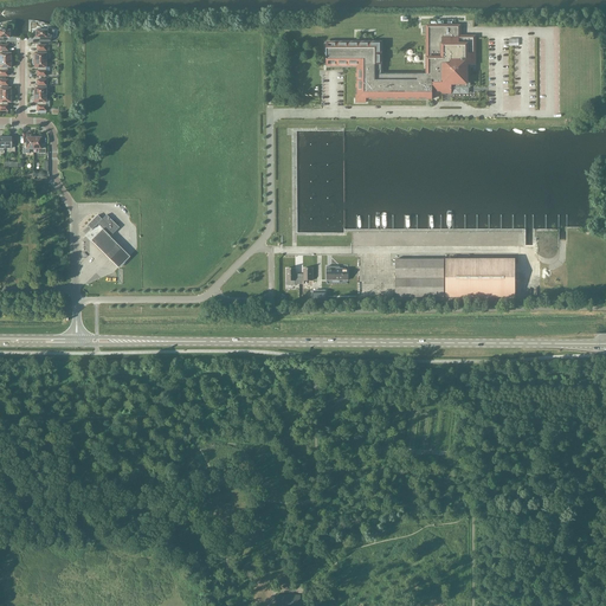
[(429,97),(429,100),(432,100),(432,91),(444,91),(444,86),(451,86),(451,84),(465,84),(465,65),(474,65),(474,68),(476,68),(476,64),(474,64),(474,38),(458,38),(458,27),(423,27),(423,33),(427,33),(427,75),(380,75),(380,43),(326,43),(326,66),(354,65),(358,65),(358,102),(355,102),(355,103),(366,103),(366,97),(429,97)]
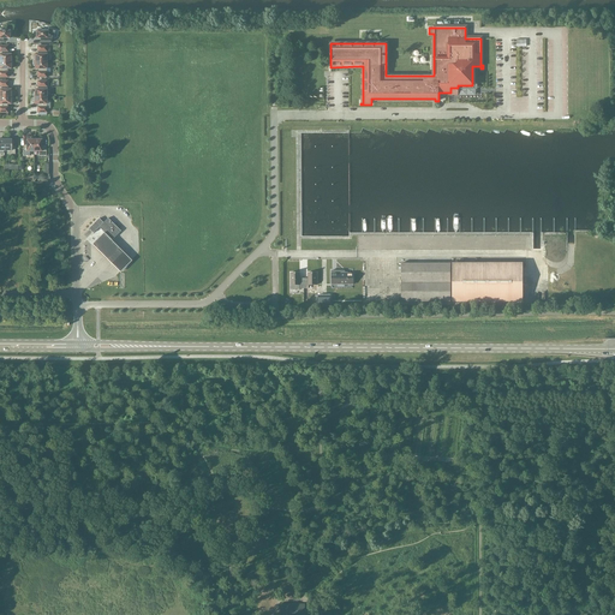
[(48,29),(47,31),(39,31),(39,30),(34,31),(35,35),(35,39),(41,39),(41,40),(40,40),(40,42),(52,42),(53,39),(55,31),(48,29)]
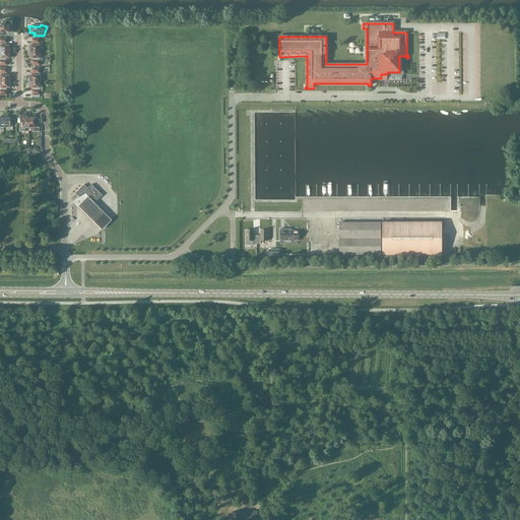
[(5,25),(5,26),(0,25),(0,36),(0,33),(8,33),(8,29),(9,26),(5,25)]
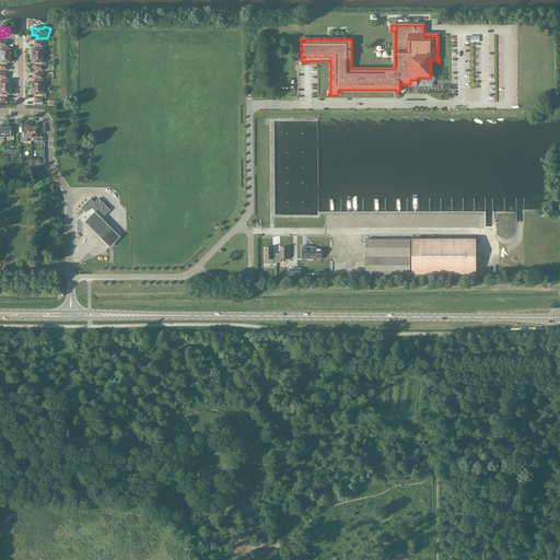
[(0,56),(11,56),(10,53),(10,49),(6,49),(6,47),(7,47),(7,42),(0,42),(0,56)]
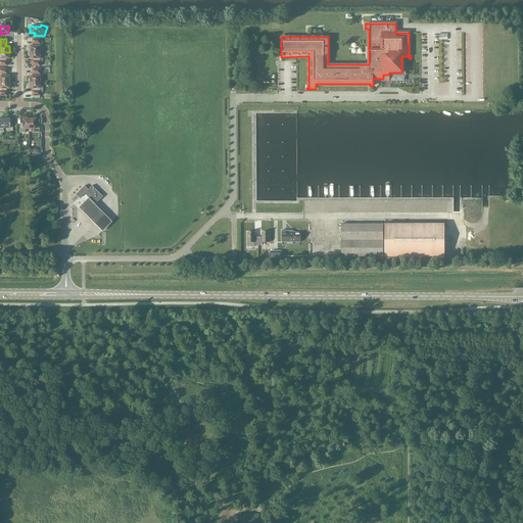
[(28,52),(40,52),(40,39),(32,39),(32,44),(33,44),(33,46),(29,46),(29,49),(28,52)]
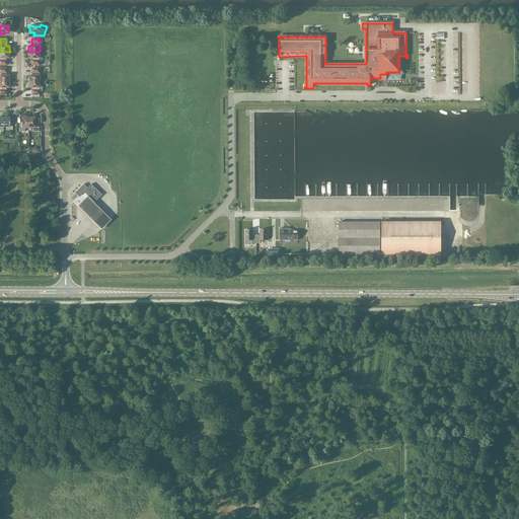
[(9,56),(10,52),(0,52),(0,65),(6,65),(6,61),(5,61),(5,58),(9,58),(9,56)]
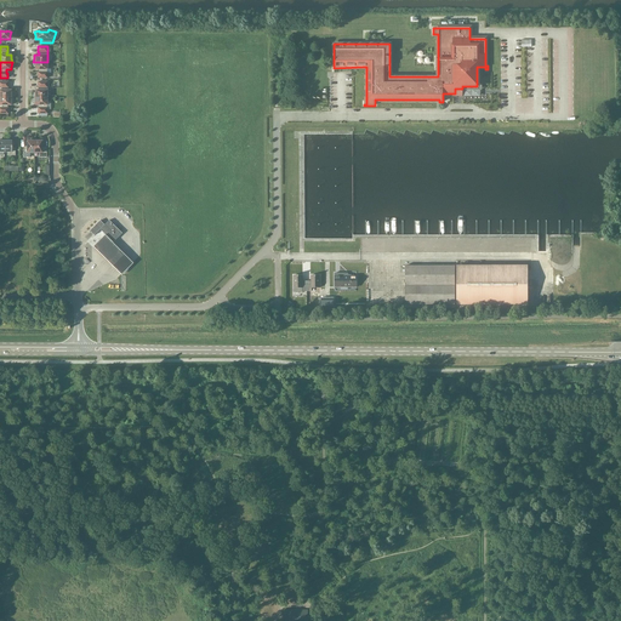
[(33,62),(34,67),(34,69),(39,69),(39,73),(38,73),(38,78),(46,78),(47,62),(33,62)]
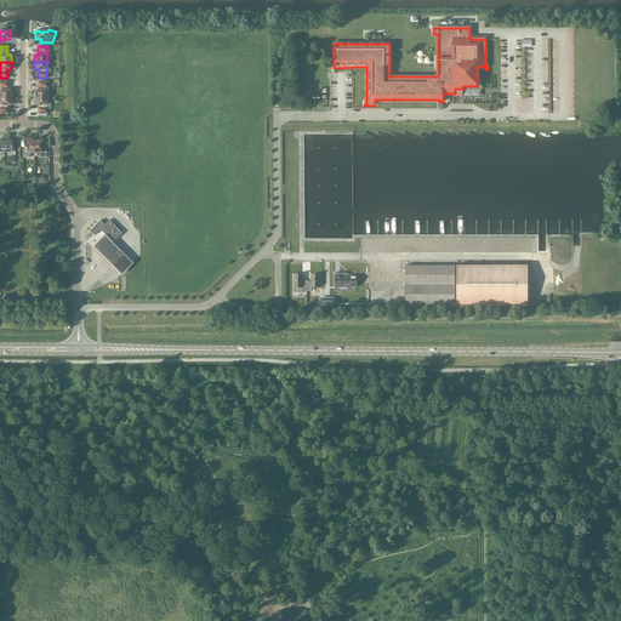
[(0,97),(12,98),(11,93),(11,90),(6,90),(6,87),(7,87),(7,83),(0,81),(0,97)]
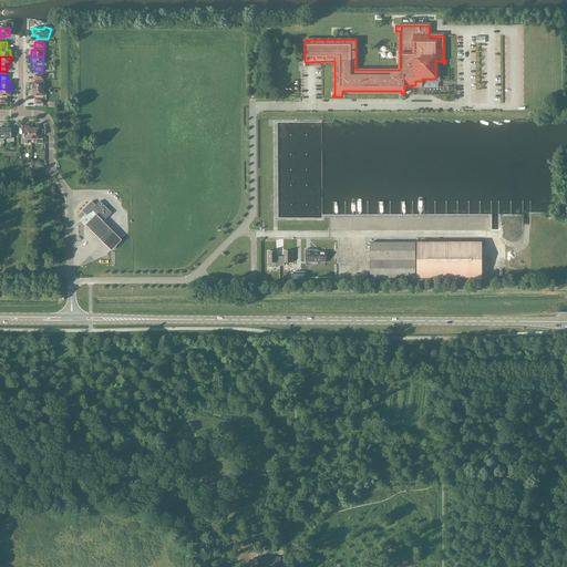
[(30,90),(43,90),(42,74),(34,74),(34,80),(35,80),(35,82),(31,82),(31,85),(30,90)]
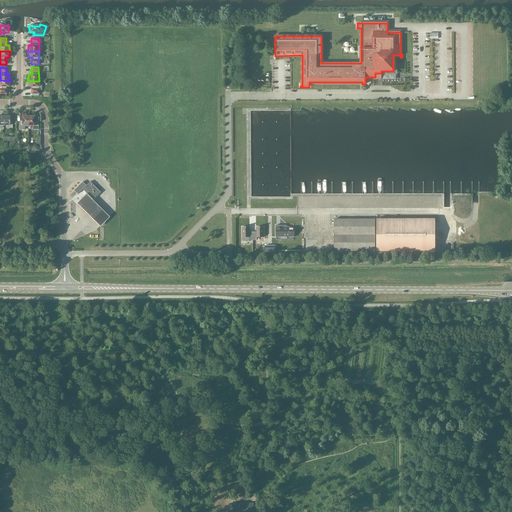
[(0,93),(6,94),(6,89),(5,89),(5,87),(9,87),(9,84),(10,81),(0,80),(0,93)]
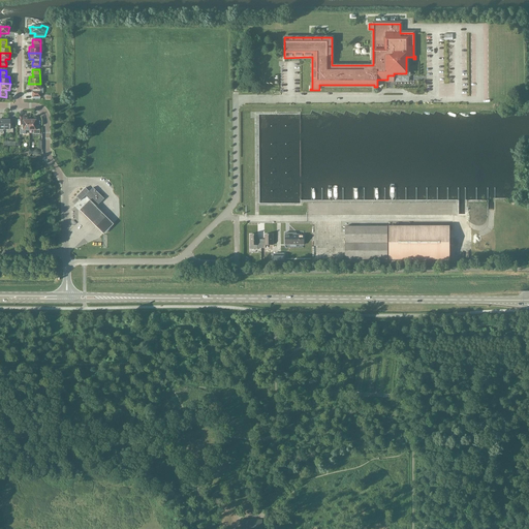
[(28,84),(29,87),(29,90),(33,90),(33,92),(32,92),(32,97),(40,97),(40,84),(28,84)]
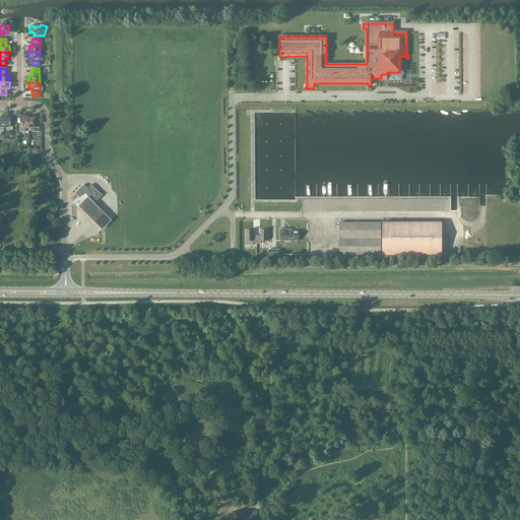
[(24,128),(28,128),(28,116),(24,117),(24,118),(22,118),(22,125),(19,125),(19,132),(24,132),(24,128)]
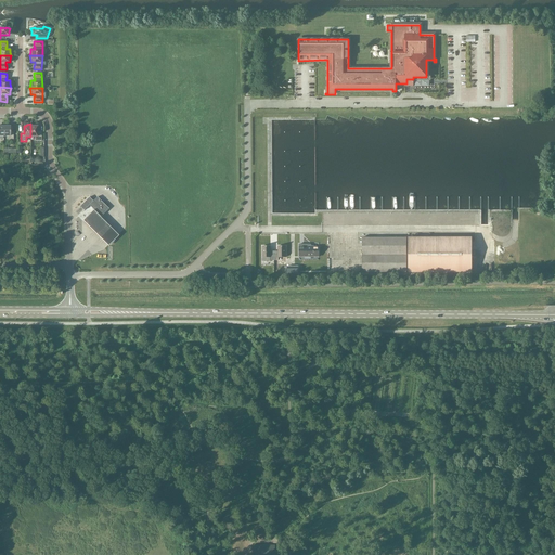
[(30,124),(30,137),(35,137),(35,141),(41,141),(41,133),(37,133),(37,126),(35,126),(35,125),(30,124)]
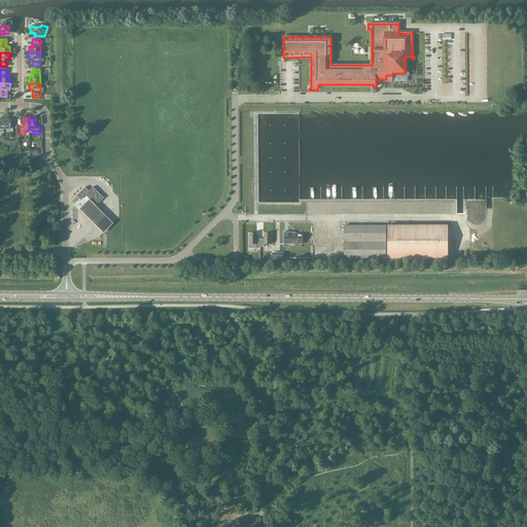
[(3,118),(3,130),(7,130),(7,132),(12,132),(12,126),(9,126),(9,119),(7,119),(7,118),(3,118)]
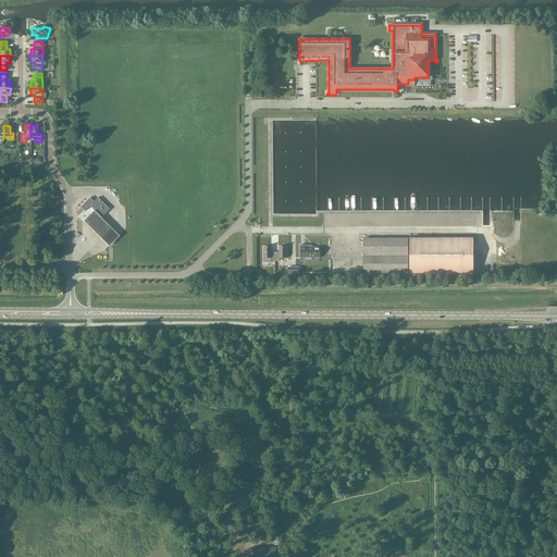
[(84,211),(89,206),(101,218),(109,209),(97,198),(94,201),(91,199),(89,198),(81,207),(82,209),(84,211)]
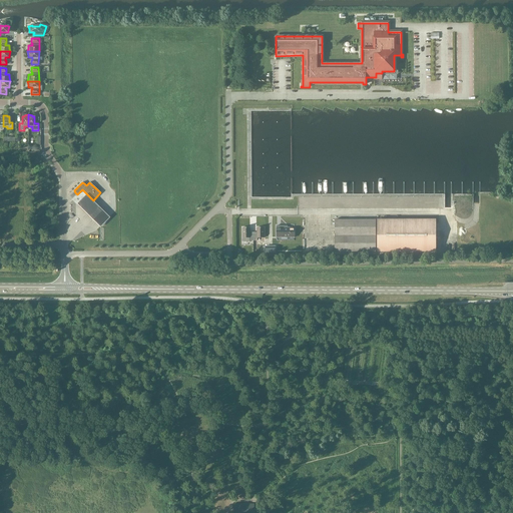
[(86,194),(76,203),(99,226),(109,216),(86,194)]
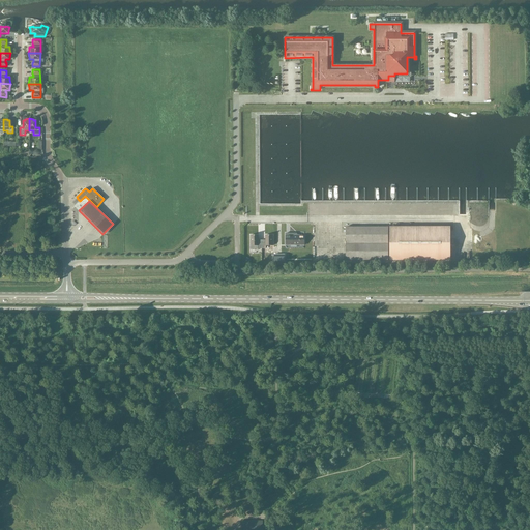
[(346,260),(388,260),(388,259),(389,259),(389,260),(450,260),(450,227),(389,227),(389,228),(388,228),(388,227),(346,227),(346,260)]
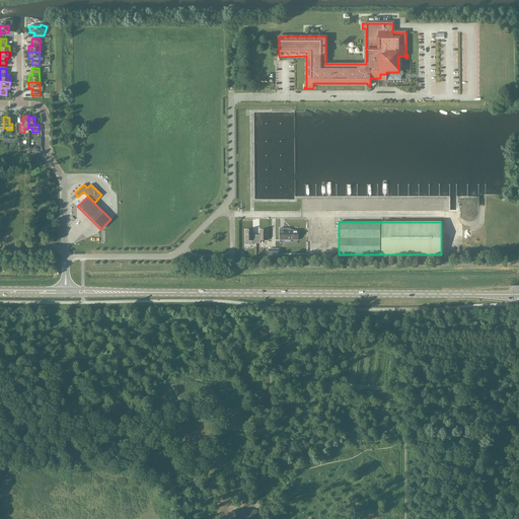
[(280,228),(280,239),(298,239),(298,231),(293,231),(293,230),(291,230),(291,229),(290,228),(280,228)]
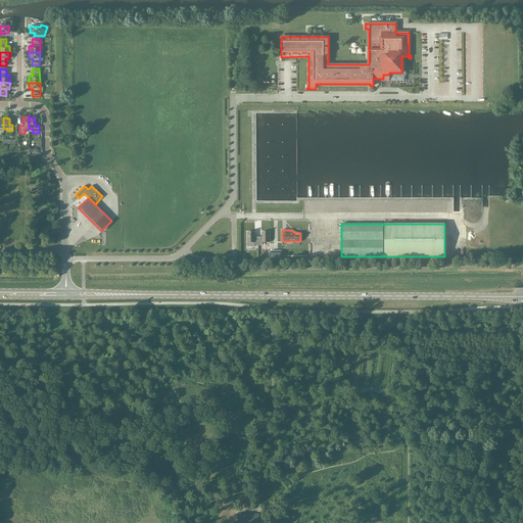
[(258,245),(258,237),(254,237),(254,232),(247,232),(247,242),(254,242),(254,245),(258,245)]
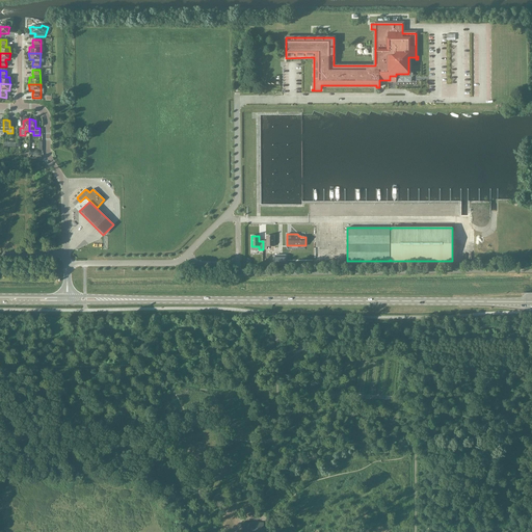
[(263,241),(263,249),(267,249),(267,246),(273,246),(273,236),(266,236),(266,241),(263,241)]
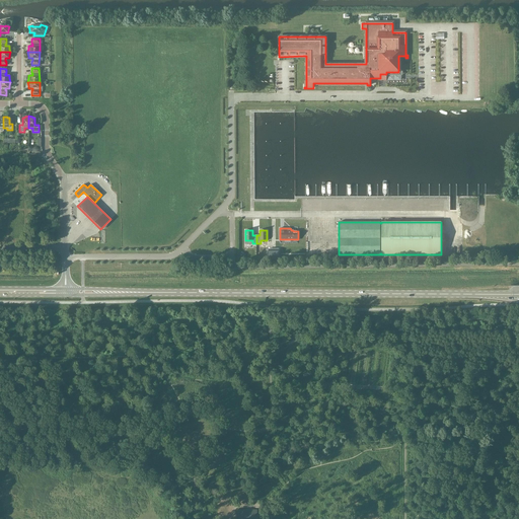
[(256,518),(257,510),(236,510),(236,518),(256,518)]
